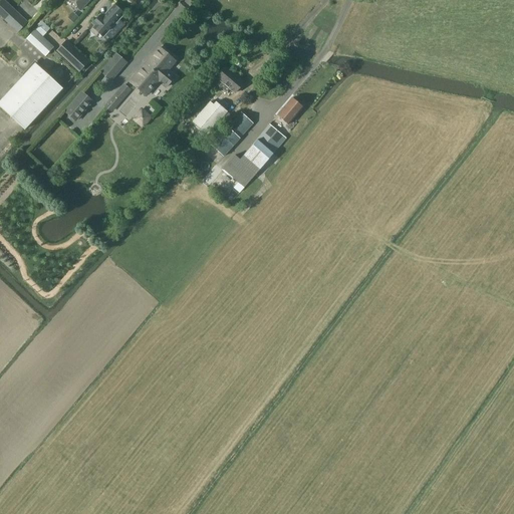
[(0,15),(18,32),(27,23),(2,0),(1,0),(0,1),(0,15)]
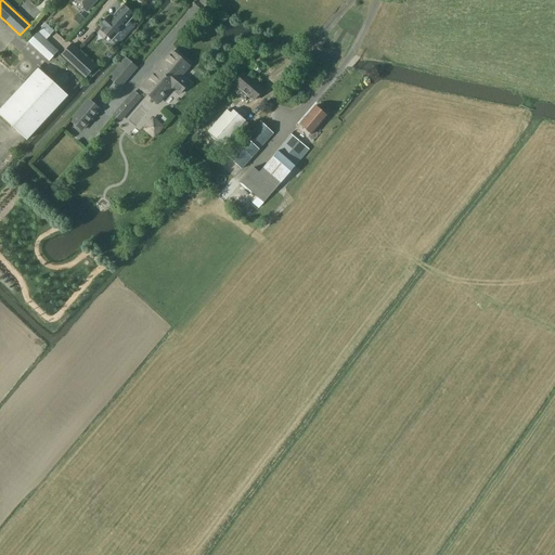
[(76,0),(87,10),(95,0),(76,0)]
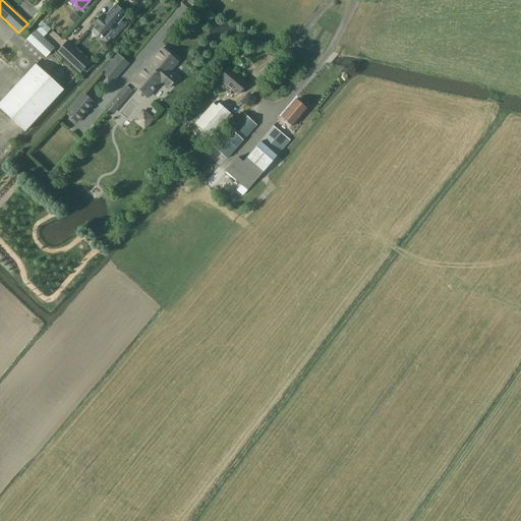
[(102,15),(95,23),(97,25),(96,27),(105,37),(126,13),(116,5),(105,17),(102,15)]
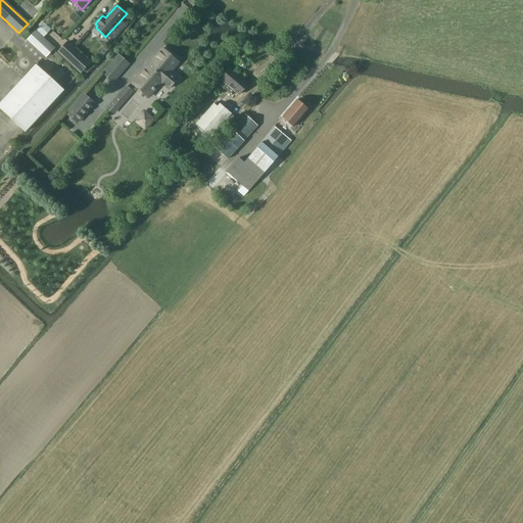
[(28,40),(46,57),(54,48),(36,31),(28,40)]
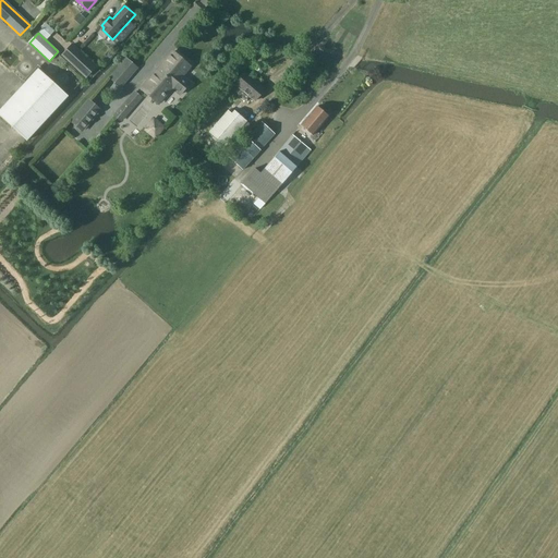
[(62,56),(86,77),(96,67),(73,45),(62,56)]
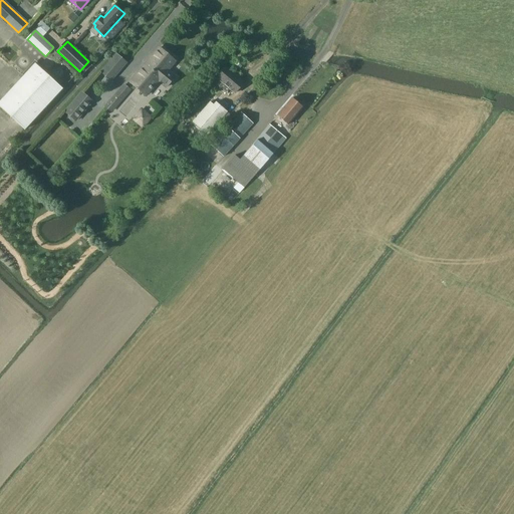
[(169,69),(176,61),(160,48),(131,81),(146,95),(159,81),(166,87),(176,76),(169,69)]
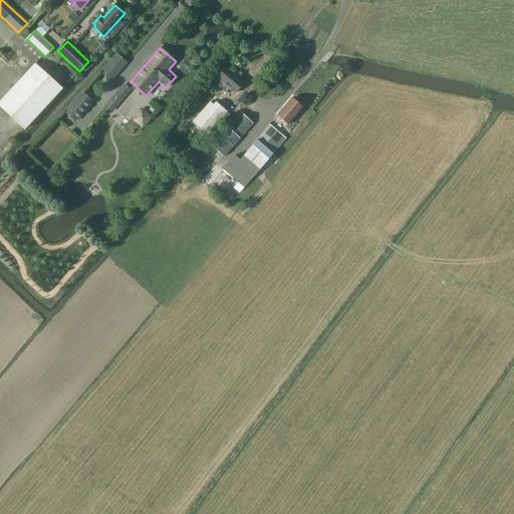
[(35,63),(23,76),(0,100),(0,105),(25,130),(62,88),(35,63)]
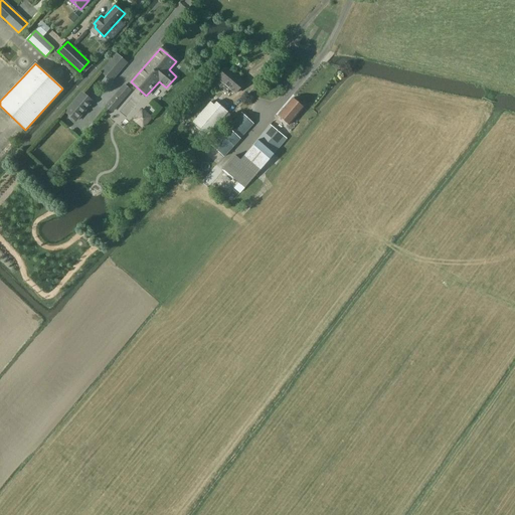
[(102,72),(111,80),(115,75),(106,67),(102,72)]
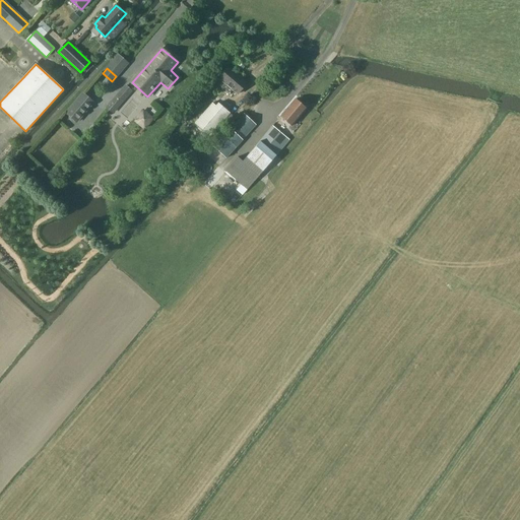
[(238,93),(247,83),(230,68),(220,79),(225,83),(222,86),(231,93),(234,90),(238,93)]
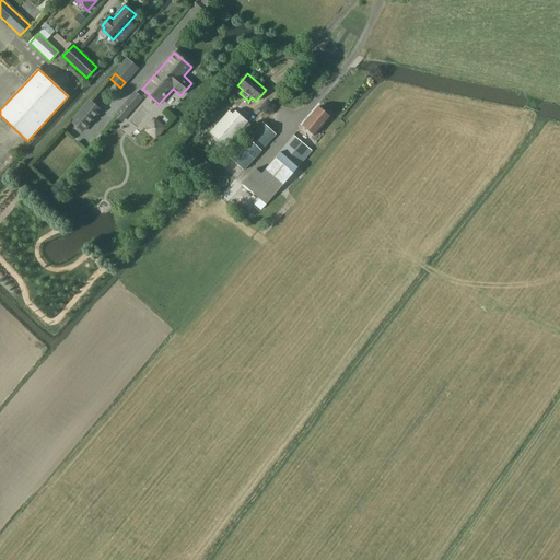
[(101,111),(89,101),(71,121),(83,131),(101,111)]
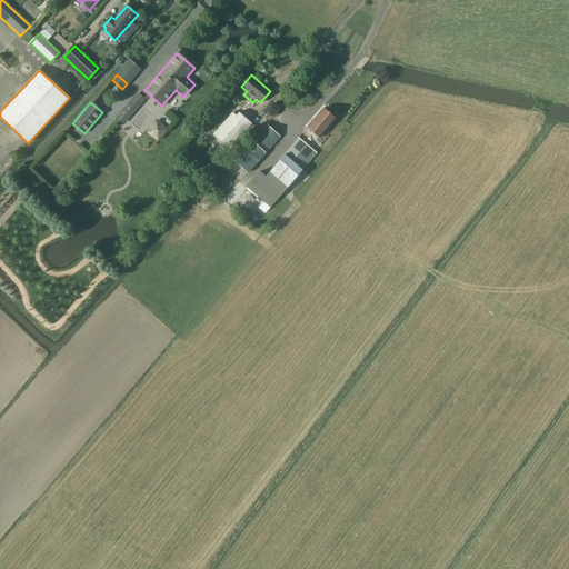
[(117,118),(123,123),(132,112),(127,108),(117,118)]
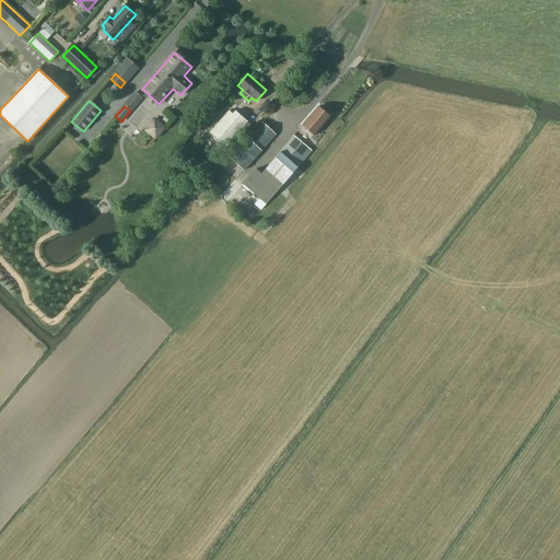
[(314,135),(330,116),(318,106),(302,125),(314,135)]
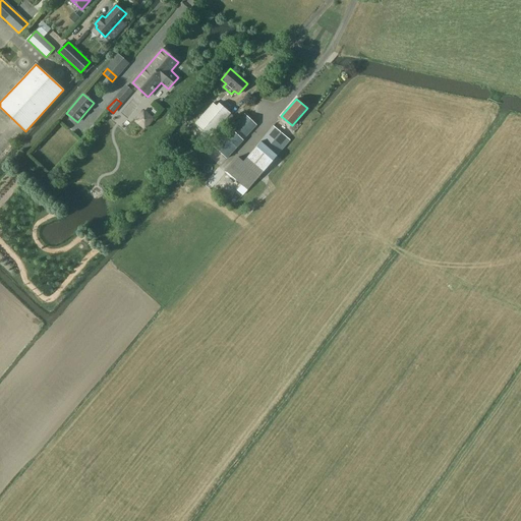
[(196,102),(186,114),(191,118),(201,107),(196,102)]
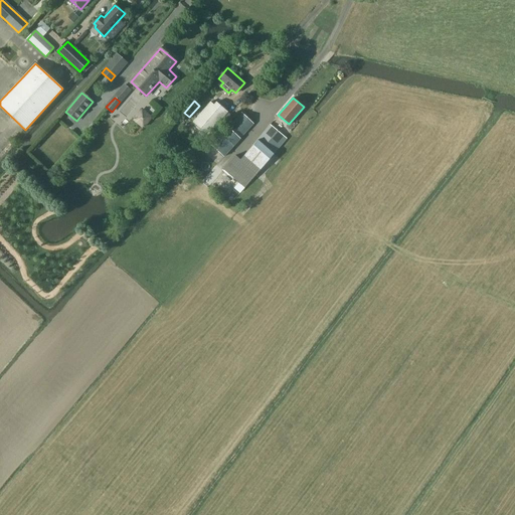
[(208,134),(227,111),(217,102),(214,105),(210,102),(193,122),(208,134)]
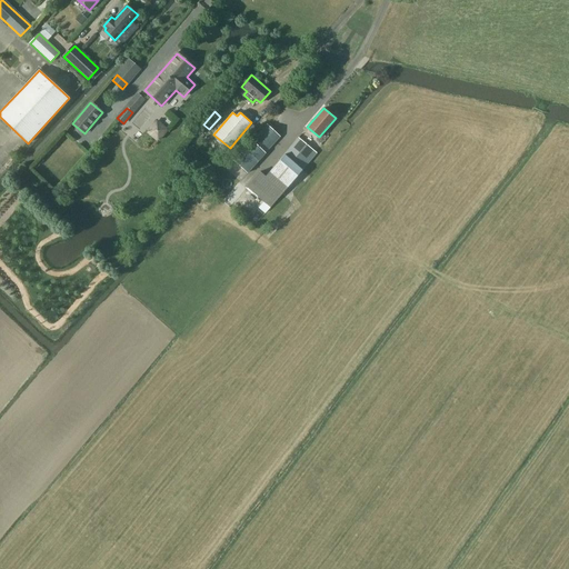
[(158,118),(148,131),(159,140),(169,127),(158,118)]
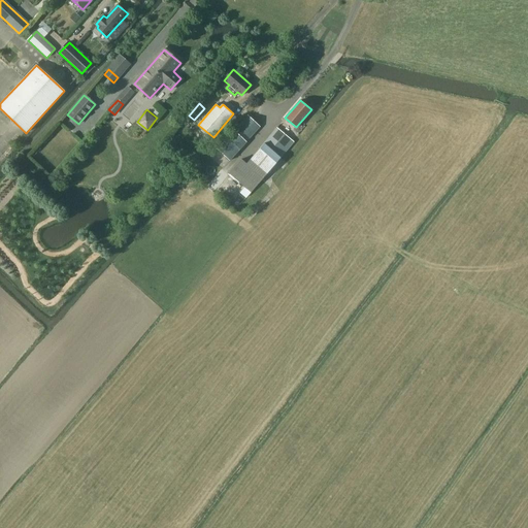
[(246,141),(260,126),(248,116),(234,131),(234,130),(218,149),(230,160),(246,141)]
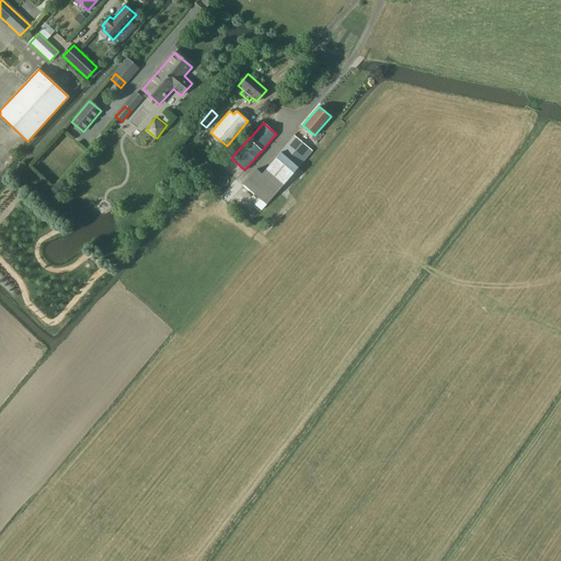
[(295,136),(266,169),(284,184),(312,150),(304,144),(295,136)]
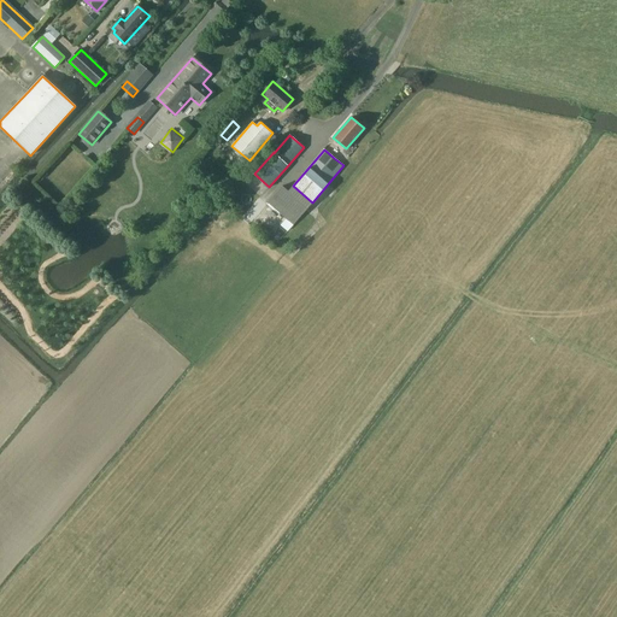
[(203,168),(209,172),(215,165),(209,162),(203,168)]
